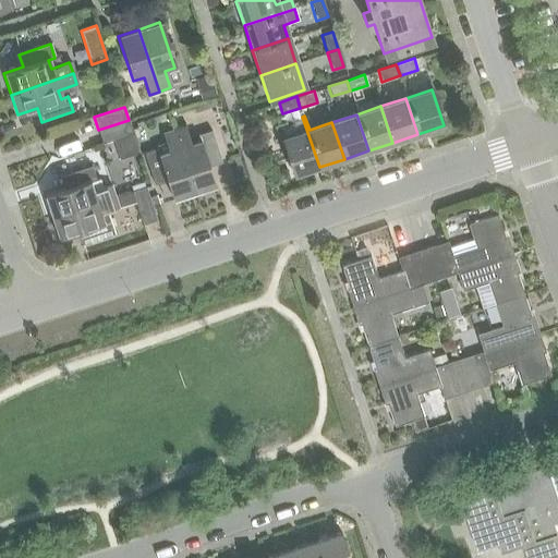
[(298,134),(281,138),(293,176),(319,167),(302,117),(292,120),(298,134)]
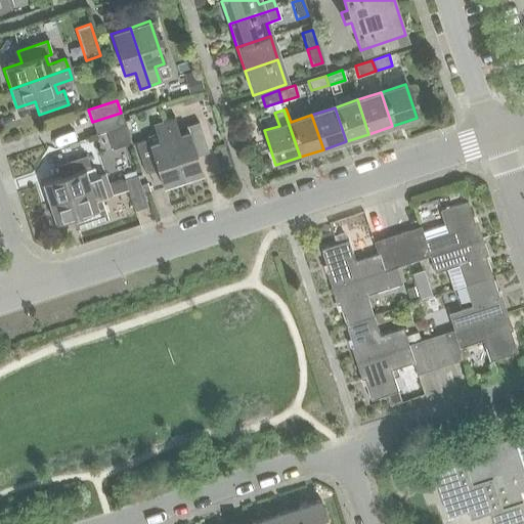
[(92,122),(96,133),(96,135),(106,132),(125,126),(121,113),(92,122)]
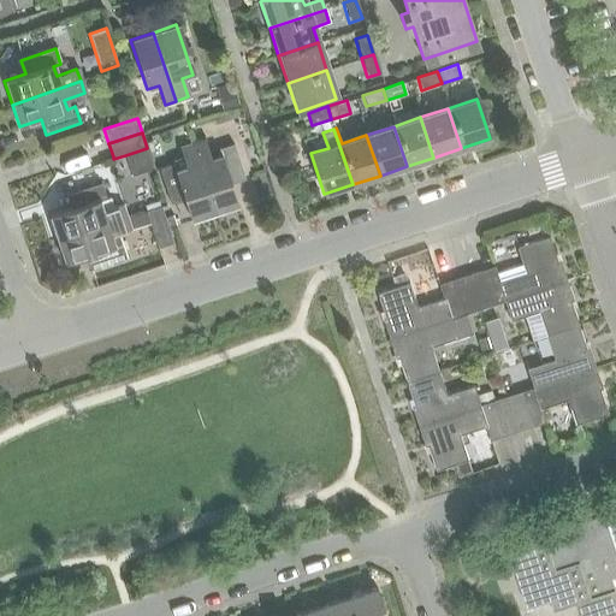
[(203,140),(190,144),(213,213),(235,206),(227,183),(243,178),(232,144),(215,149),(218,155),(209,158),(203,140)]
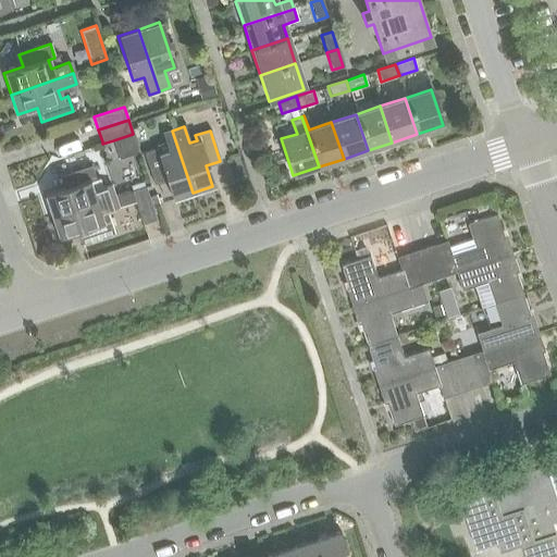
[(193,193),(172,131),(162,134),(168,151),(158,153),(157,148),(143,153),(153,184),(165,181),(172,199),(193,193)]
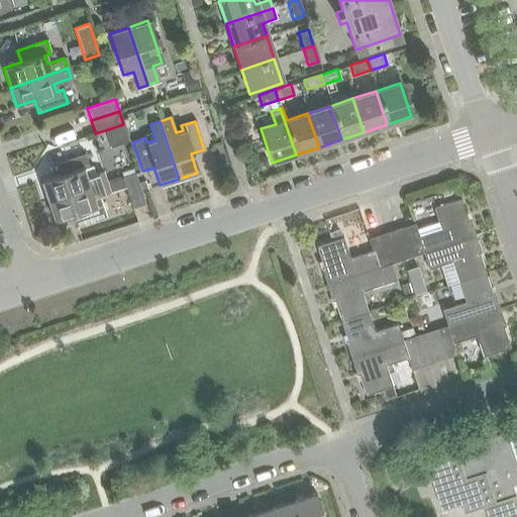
[(129,141),(123,124),(105,130),(111,147),(129,141)]
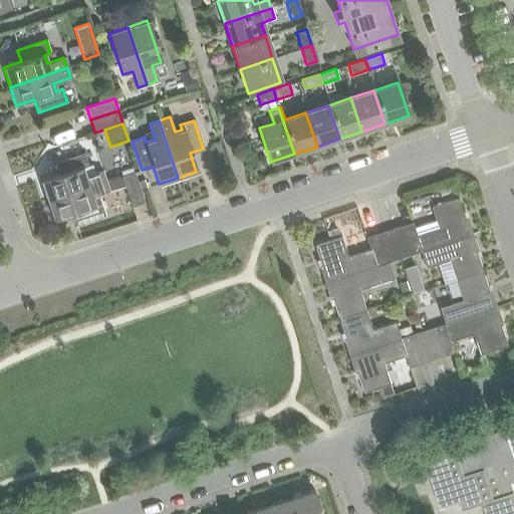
[(40,181),(47,199),(105,180),(102,171),(85,176),(82,168),(87,166),(83,154),(55,163),(59,175),(40,181)]
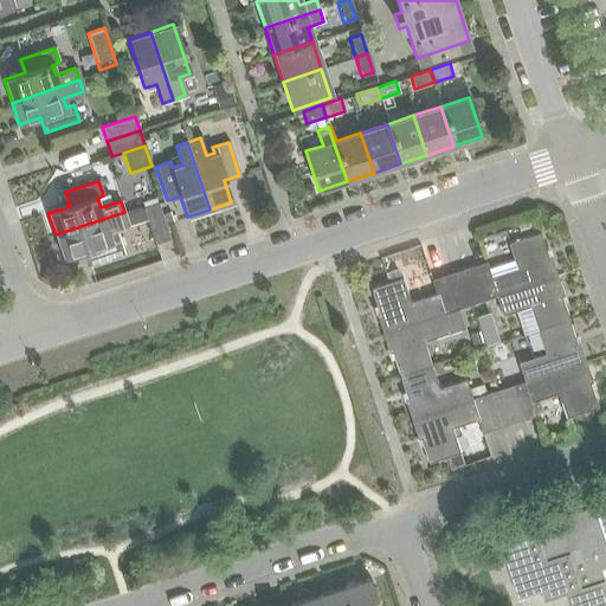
[(143,207),(158,202),(155,198),(142,202),(143,207)]
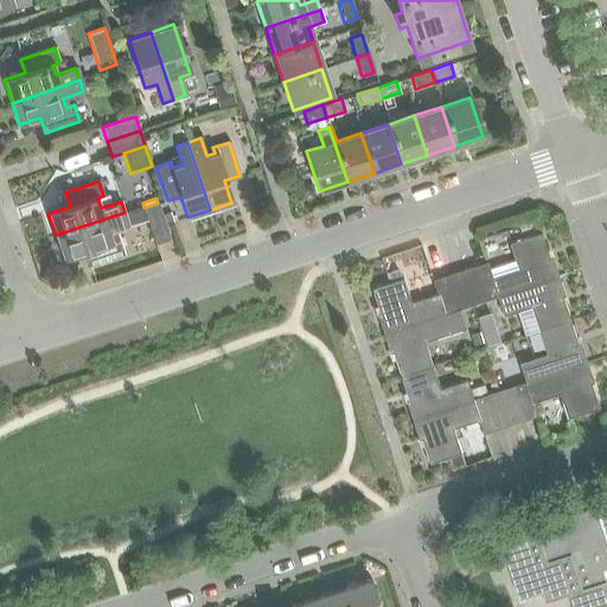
[(170,238),(159,203),(144,208),(155,243),(170,238)]
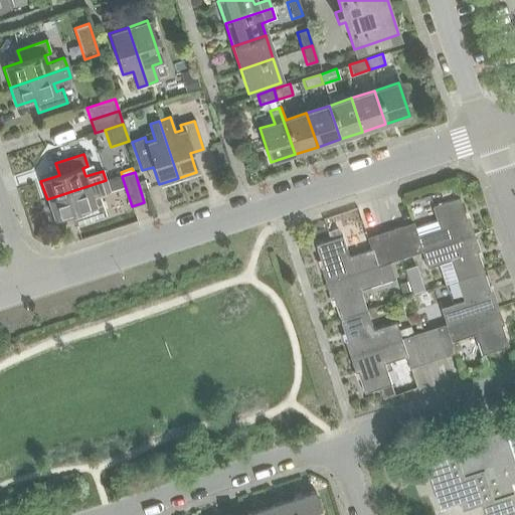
[(75,225),(105,215),(101,202),(95,204),(93,196),(109,191),(106,180),(47,199),(53,218),(71,212),(75,225)]
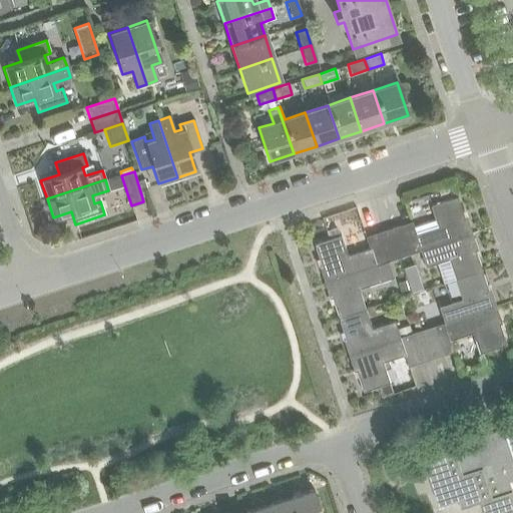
[(388,229),(397,259),(419,250),(471,233),(465,216),(463,217),(456,197),(430,205),(437,226),(415,233),(411,221),(388,229)]
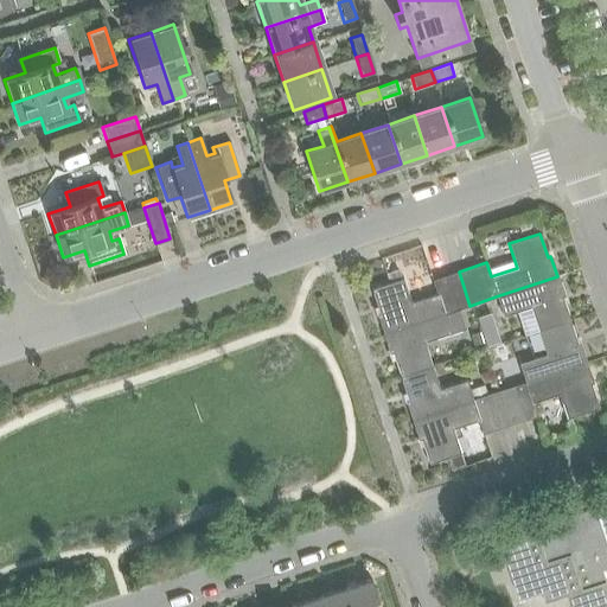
[(385,274),(389,282),(400,279),(397,269),(385,274)]
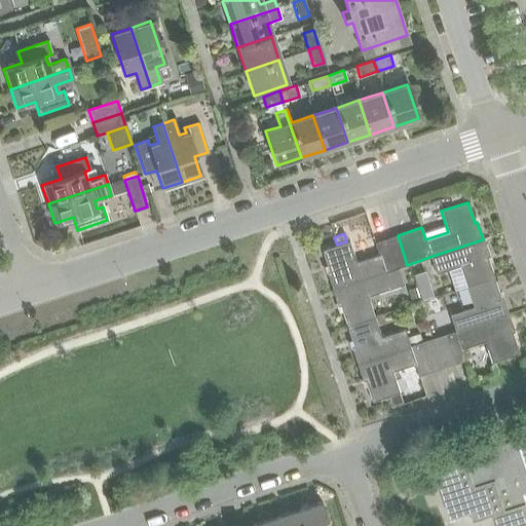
[(326,272),(331,289),(397,268),(407,265),(398,235),(374,242),(378,255),(355,262),(348,241),(322,250),(328,271),(326,272)]
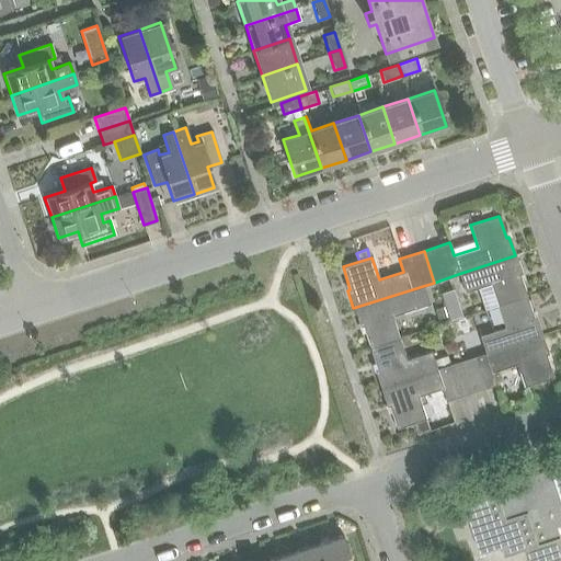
[(489,284),(496,306),(526,296),(518,274),(521,274),(515,255),(458,274),(465,292),(489,284)]
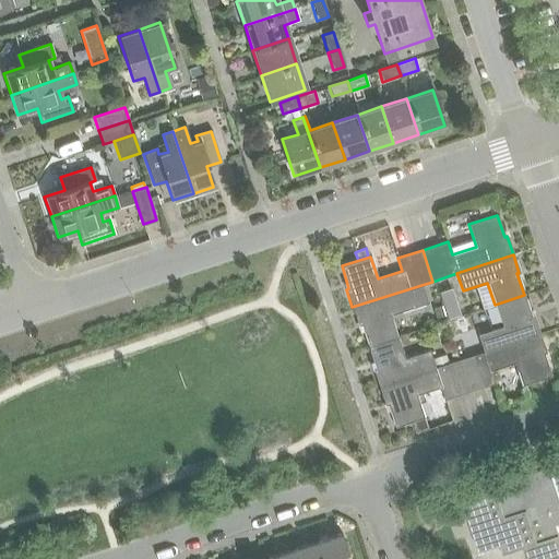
[(360,324),(368,346),(396,336),(390,314),(427,302),(421,285),(352,307),(358,325),(360,324)]
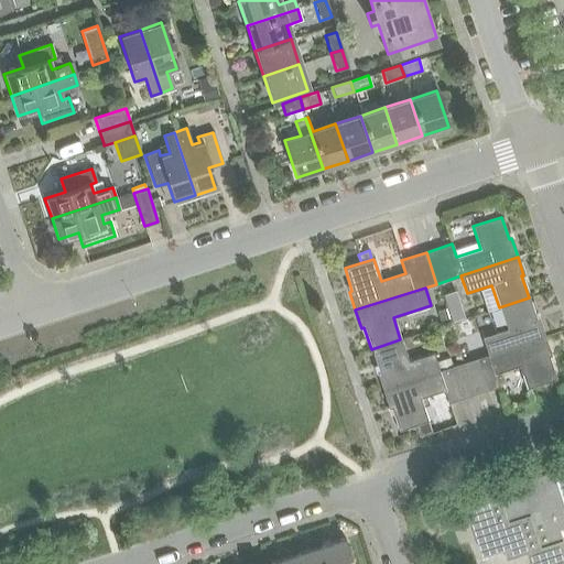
[(477,358),(544,337),(538,318),(535,320),(529,297),(499,307),(507,329),(481,337),(483,342),(473,345),(477,358)]
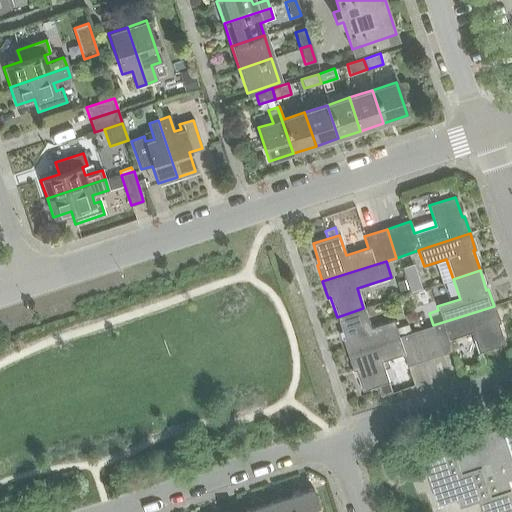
[(408,284),(410,292),(421,288),(418,280),(408,284)]
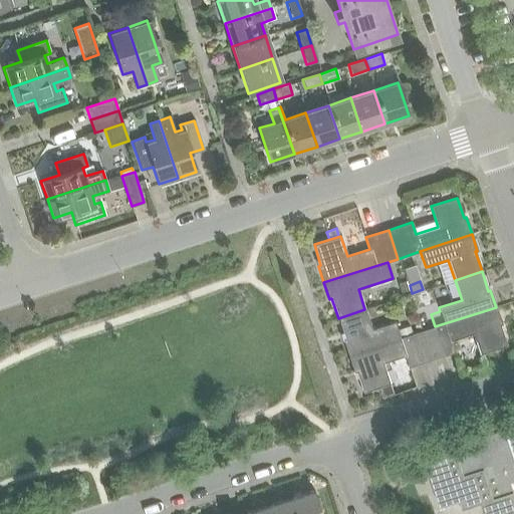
[(479,353),(506,345),(499,324),(501,323),(496,307),(435,326),(422,331),(431,359),(454,352),(451,340),(472,333),(479,353)]
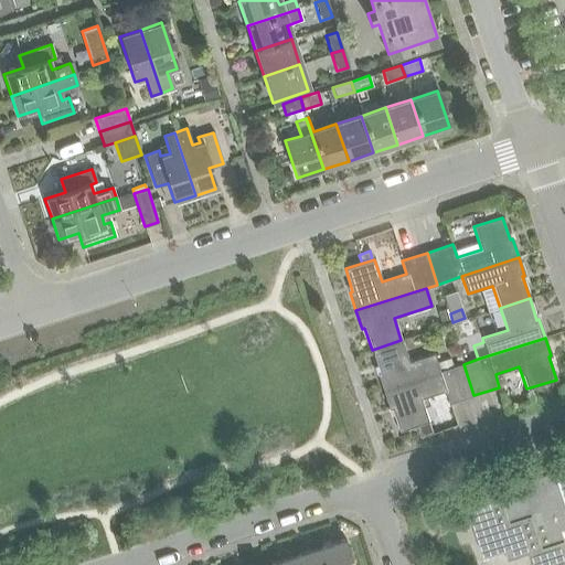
[(401,340),(372,350),(379,372),(376,373),(382,391),(451,368),(448,359),(436,362),(434,354),(408,362),(401,340)]
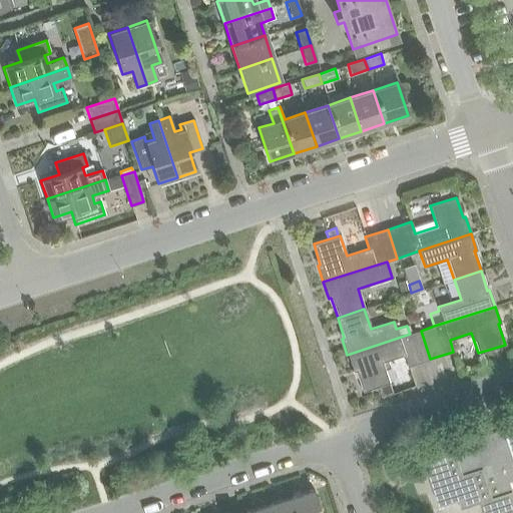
[(421,331),(410,334),(347,355),(353,372),(355,371),(362,391),(378,386),(388,383),(382,362),(403,355),(407,367),(430,359),(421,331)]
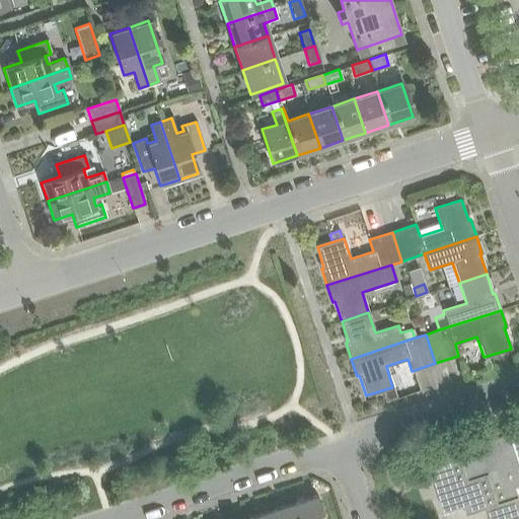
[(395,396),(392,387),(382,390),(385,399),(395,396)]
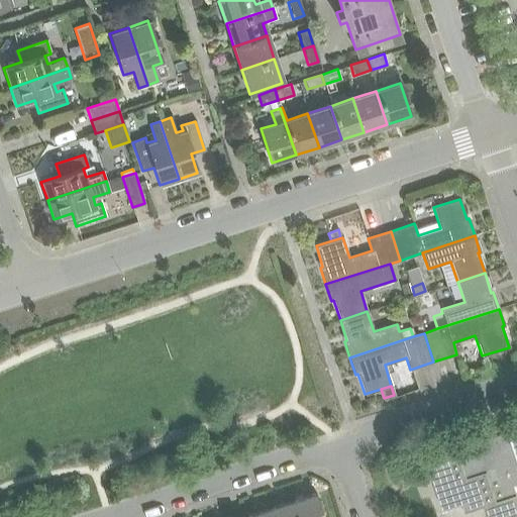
[(487,516),(516,516),(516,502),(511,483),(516,480),(516,427),(456,447),(455,444),(424,454),(434,487),(452,481),(462,510),(483,504),(487,516)]
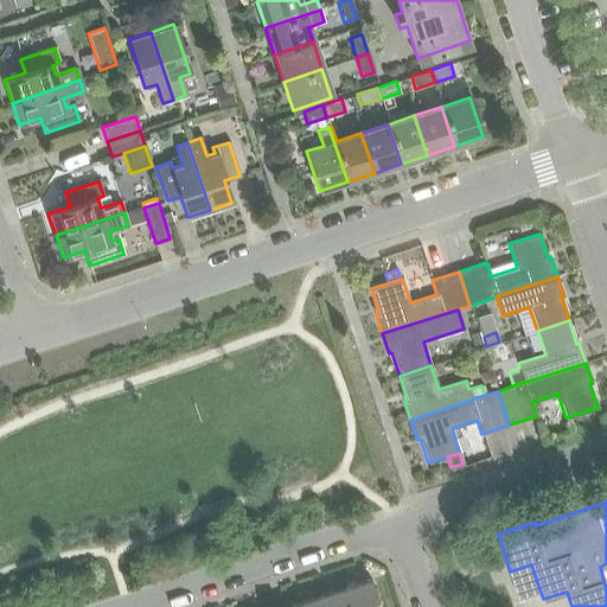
[(378,606),(369,577),(340,587),(346,606),(378,606)]
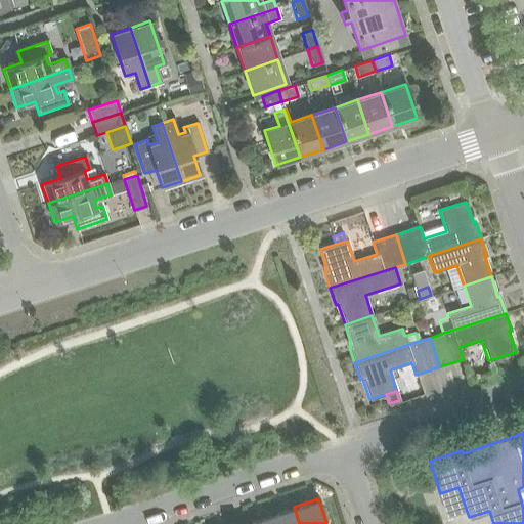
[(299,523),(294,507),(270,514),(273,523),(299,523)]
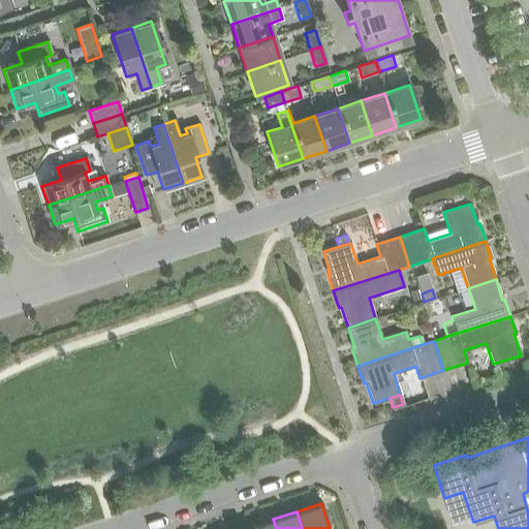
[(276,528),(273,519),(250,527),(250,528),(276,528)]
